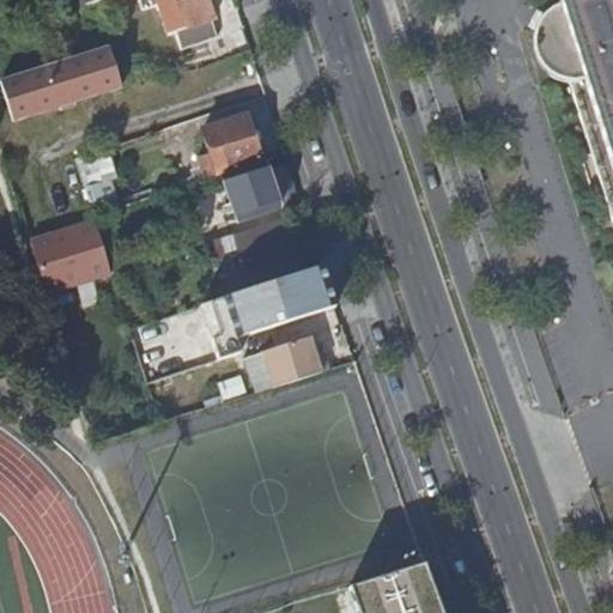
[(0,0),(0,28),(4,28),(13,24),(5,0),(0,0)]
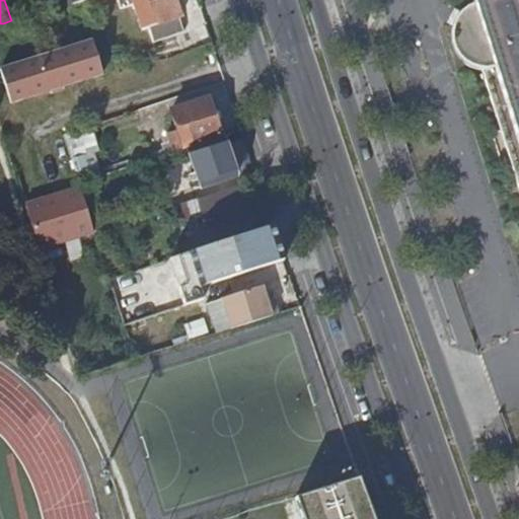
[(132,0),(142,28),(147,26),(152,41),(182,30),(177,15),(179,14),(174,0),(132,0)]
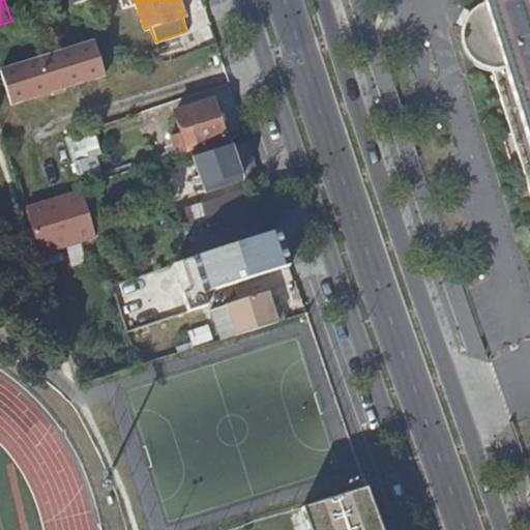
[(529,0),(479,0),(482,9),(479,17),(473,29),(464,32),(468,51),(476,49),(482,68),(490,78),(495,80),(511,136),(529,196),(529,0)]
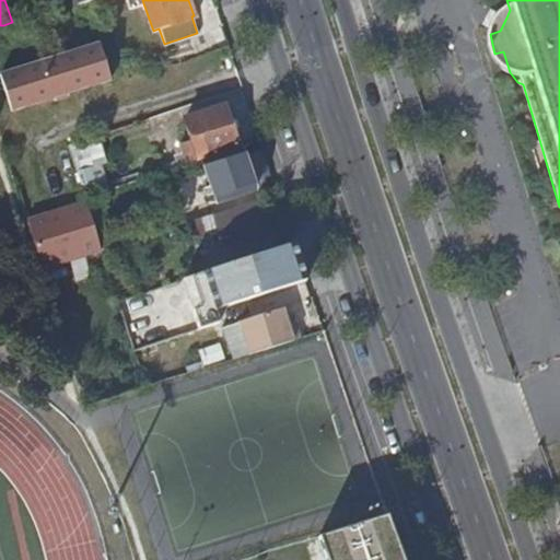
[(59,8),(47,11),(50,21),(62,18),(59,8)]
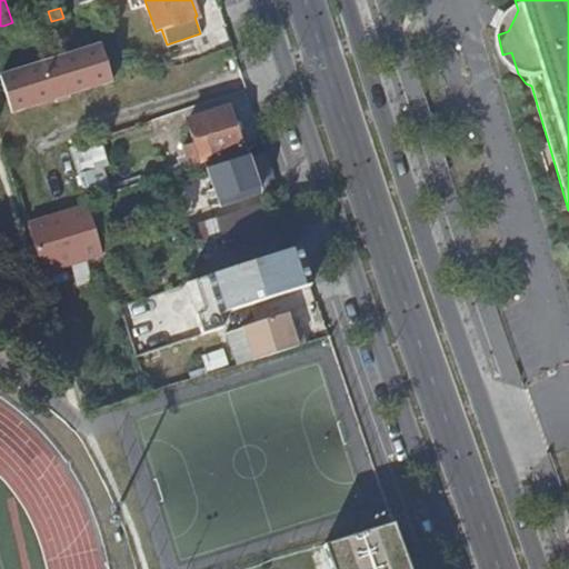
[(48,11),(32,17),(45,60),(62,55),(58,42),(51,21),(48,11)]
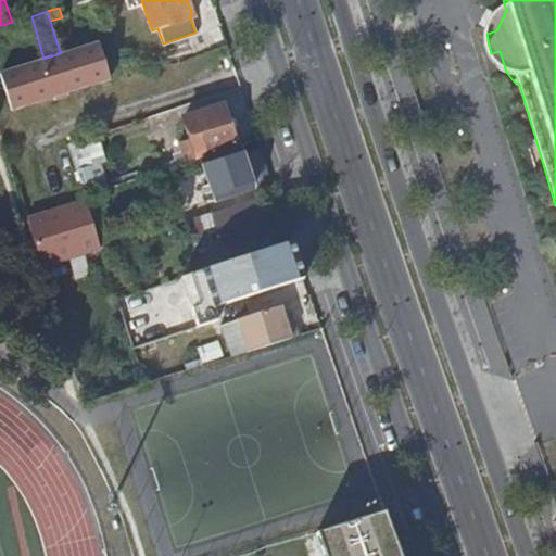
[(57,41),(61,53),(68,51),(64,39),(57,41)]
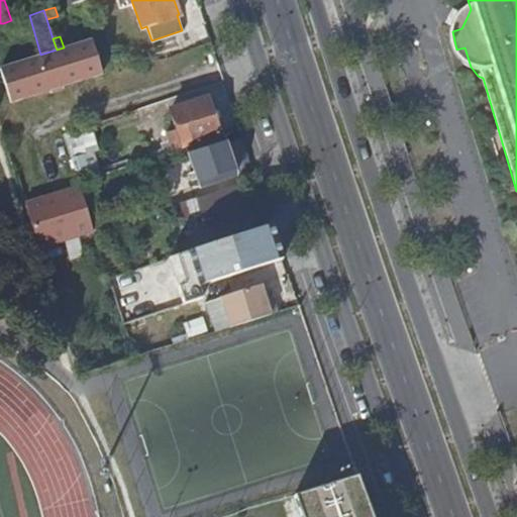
[(98,39),(1,68),(11,105),(109,77),(98,39)]
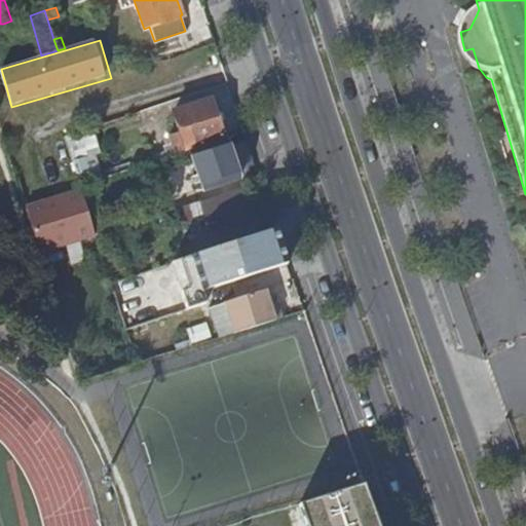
[(177,152),(202,144),(201,141),(225,134),(221,121),(226,119),(223,109),(217,110),(213,97),(179,107),(183,122),(180,123),(181,128),(172,132),(177,152)]
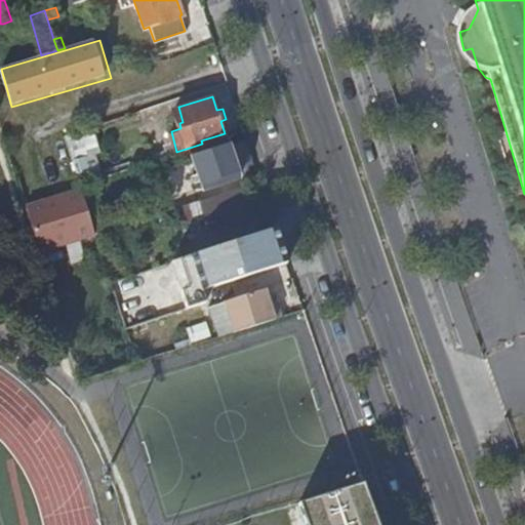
[(102,151),(93,124),(65,133),(80,183),(104,174),(96,152),(102,151)]
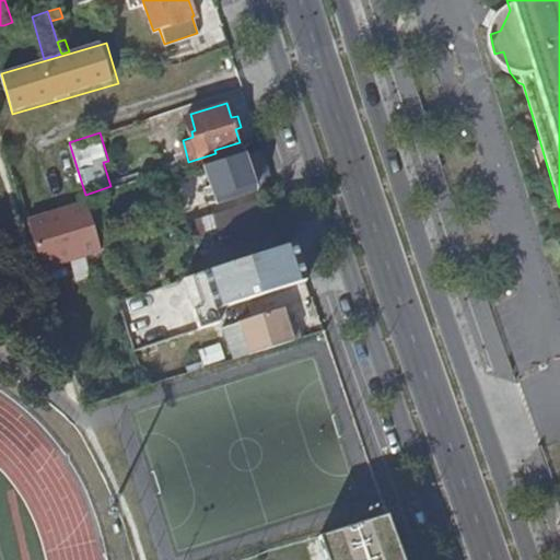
[(243,149),(203,161),(217,200),(255,188),(243,149)]
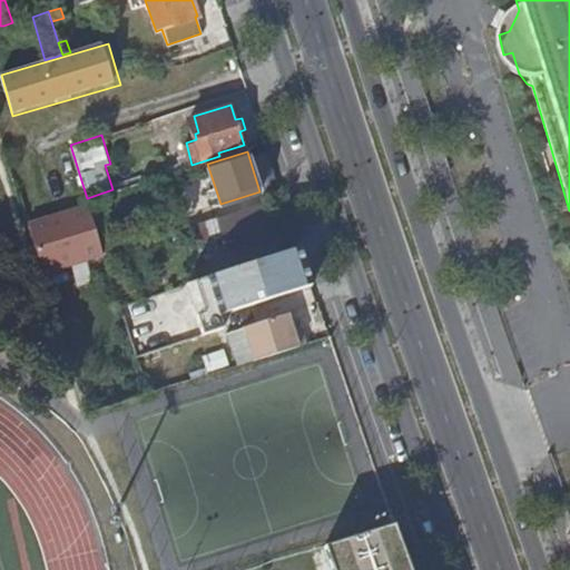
[(266,256),(252,205),(176,228),(182,246),(212,237),(212,241),(220,237),(229,267),(266,256)]
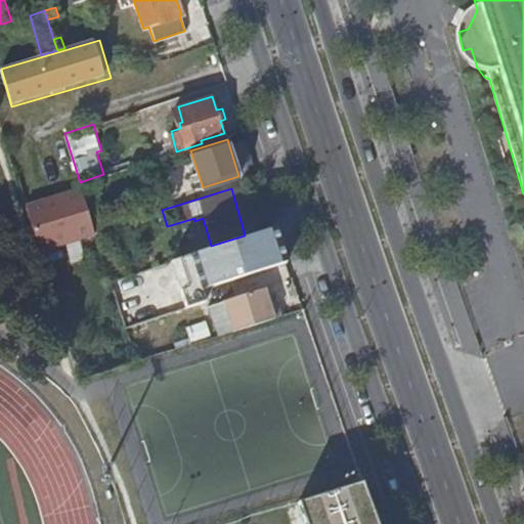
[(90,218),(94,230),(112,225),(150,214),(145,201),(90,218)]
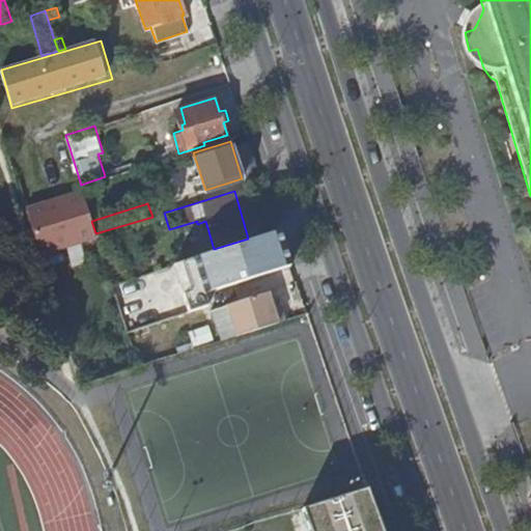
[(191,302),(296,276),(285,234),(180,260),(191,302)]
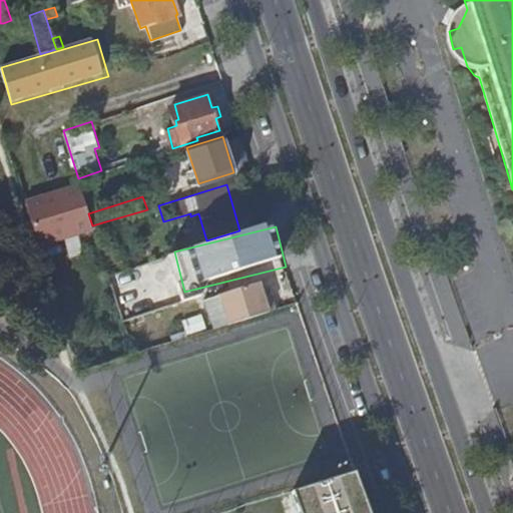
[(107,274),(121,322),(150,313),(144,295),(138,276),(148,273),(145,262),(107,274)]
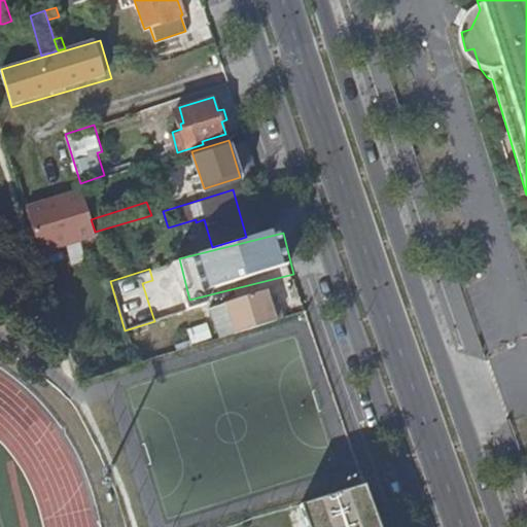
[(148,303),(154,321),(186,312),(181,291),(148,303)]
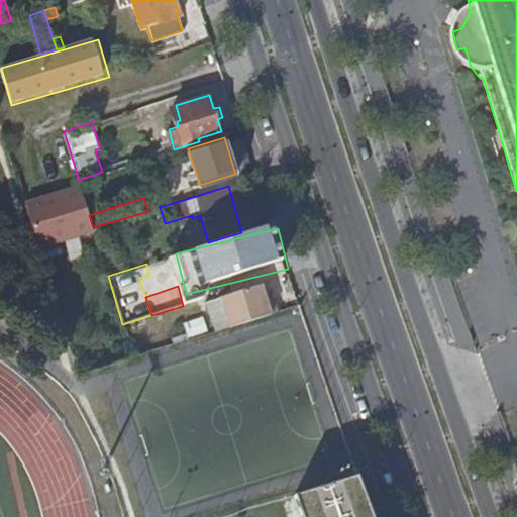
[(218,299),(228,328),(269,315),(260,286),(218,299)]
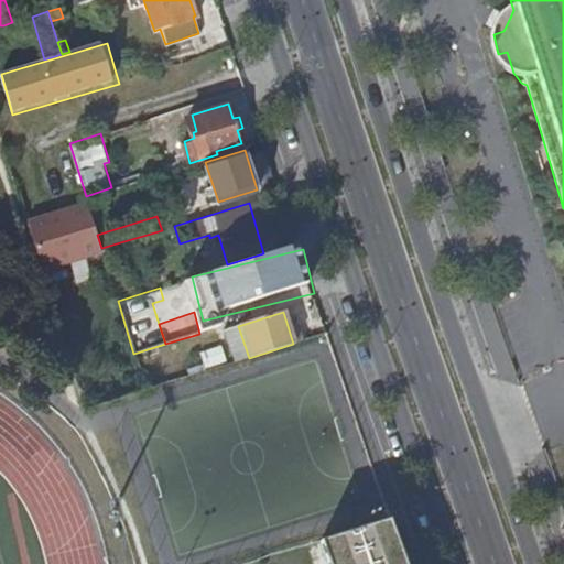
[(223,346),(201,351),(205,368),(227,361),(223,346)]
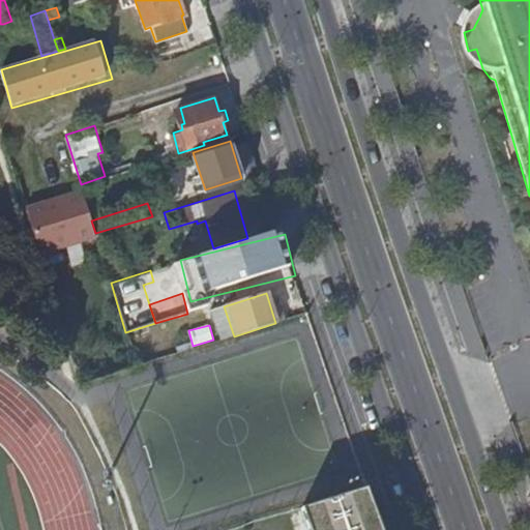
[(381,529),(366,487),(301,506),(308,529),(381,529)]
